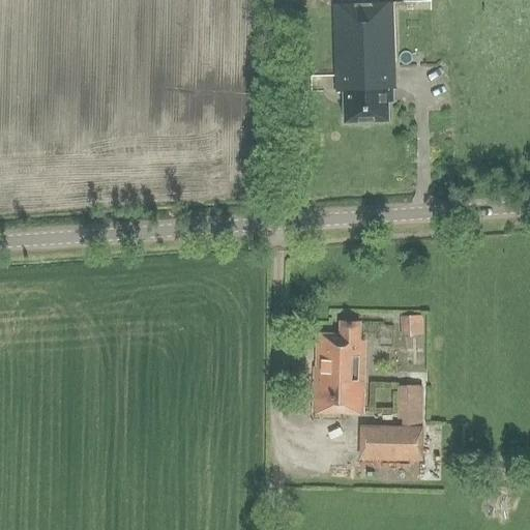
[(393,100),(393,87),(395,87),(391,0),(373,0),(334,2),(336,90),(343,90),(345,122),(388,120),(387,100),(393,100)]
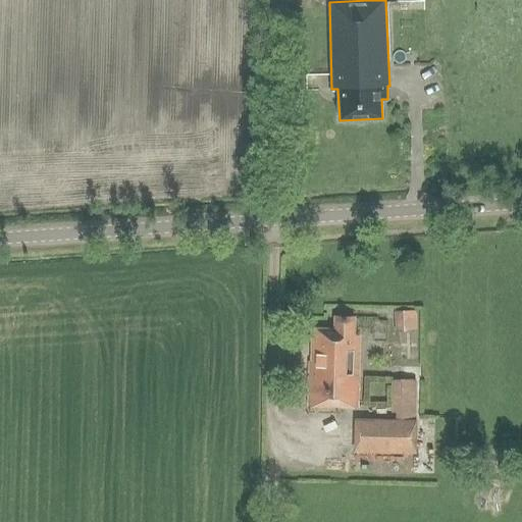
[(417,330),(416,311),(394,312),(395,331),(417,330)]
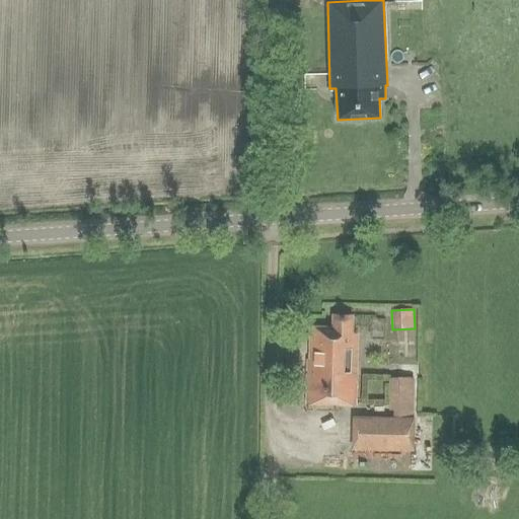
[(306,402),(356,403),(357,334),(353,332),(354,314),(331,313),(331,326),(310,326),(310,359),(307,359),(306,402)]
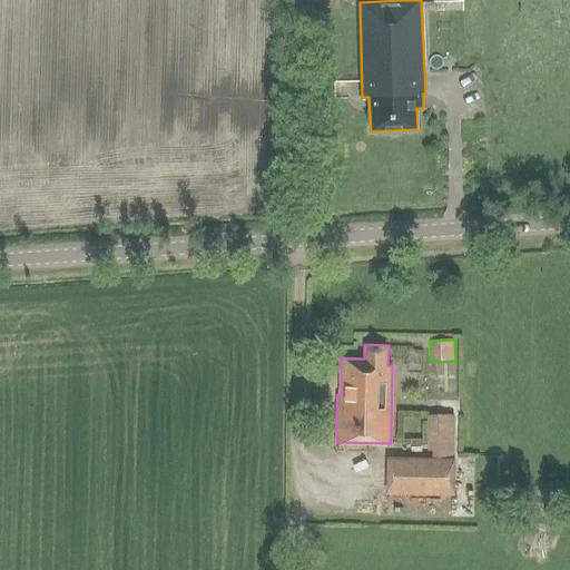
[(331,370),(317,370),(317,382),(331,382),(331,370)]
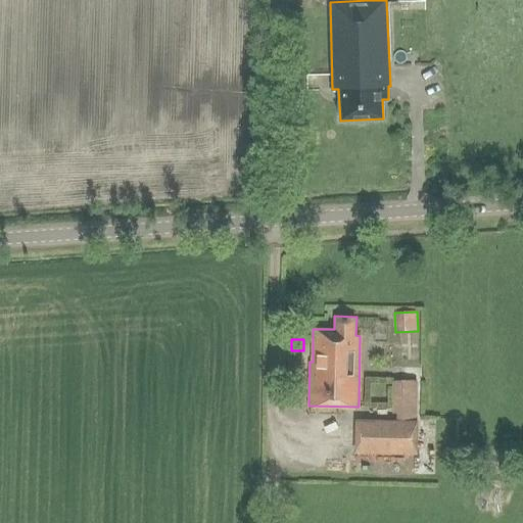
[(416,454),(417,381),(391,381),(391,414),(396,414),(396,419),(354,419),(354,454),(416,454)]
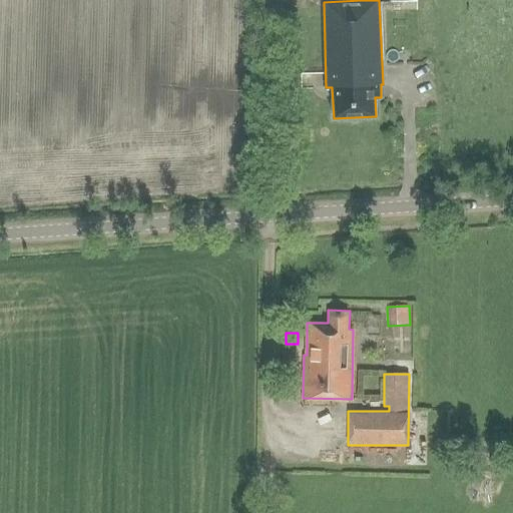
All buildings are outlined.
